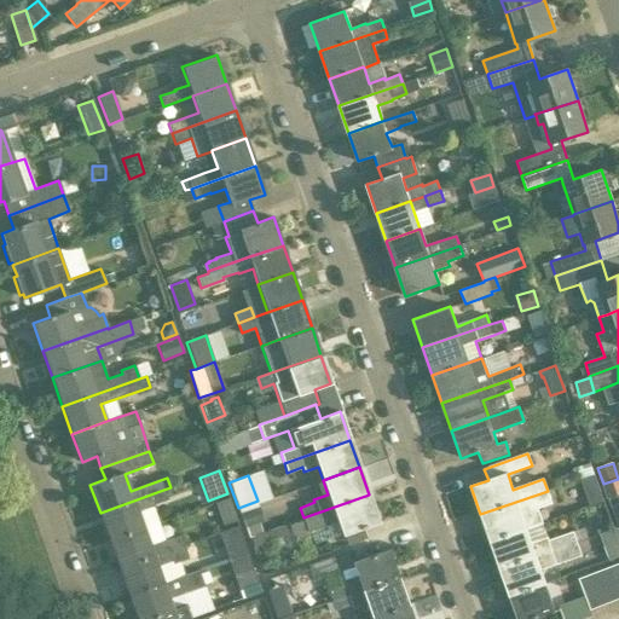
[(580,481),(585,493),(586,493),(599,489),(594,475),(580,479),(580,481)]
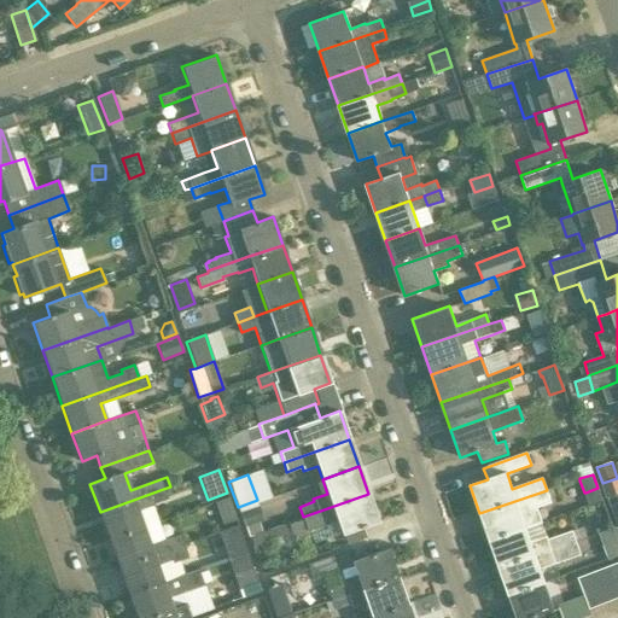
[(617,478),(601,484),(607,499),(617,494),(617,478)]
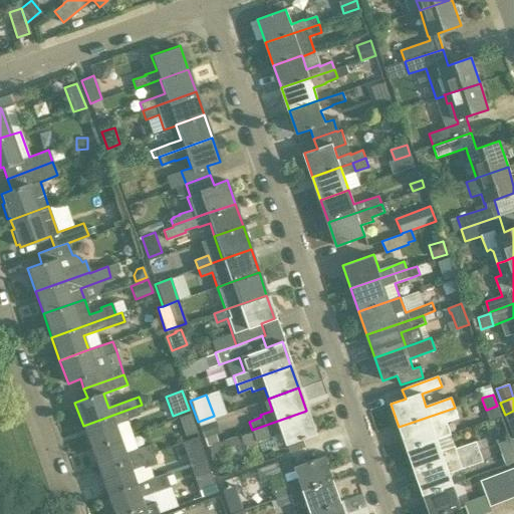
[(136,407),(83,426),(91,449),(119,439),(114,425),(125,421),(125,420),(139,415),(136,407)]
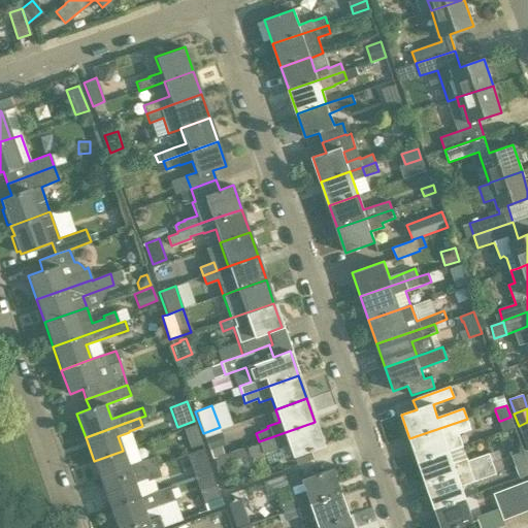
[(467,419),(409,438),(418,462),(450,451),(450,452),(463,447),(459,434),(471,430),(467,419)]
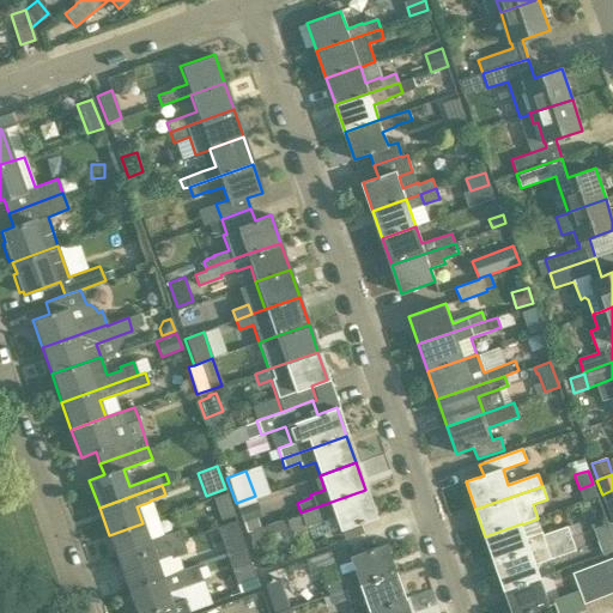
[(365,490),(301,513),(301,515),(285,520),(290,530),(304,526),(304,527),(333,516),(338,530),(375,517),(365,490)]
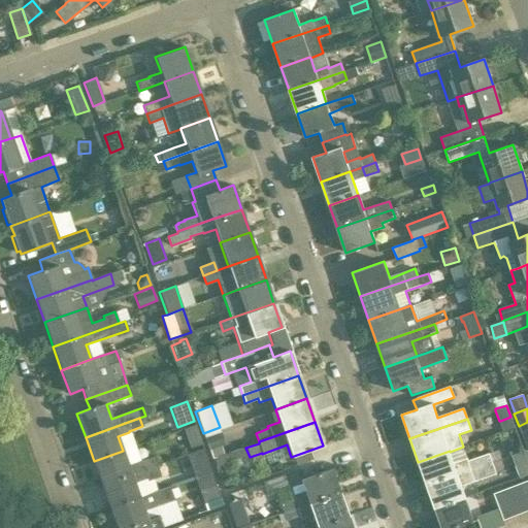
[(195,425),(184,429),(190,448),(202,443),(195,425)]
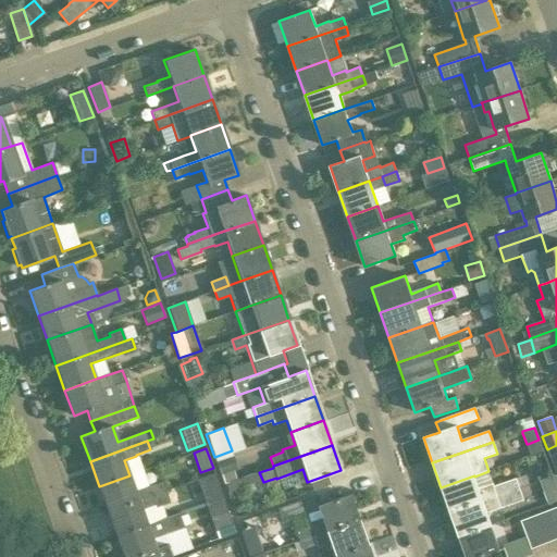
[(233,456),(215,461),(221,475),(237,469),(233,456)]
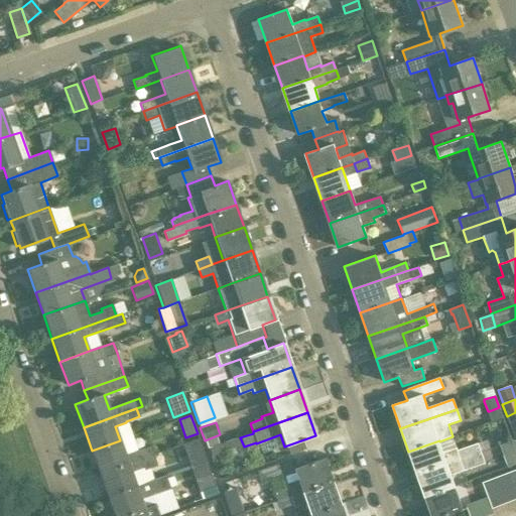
[(197,438),(182,444),(190,468),(206,462),(197,438)]
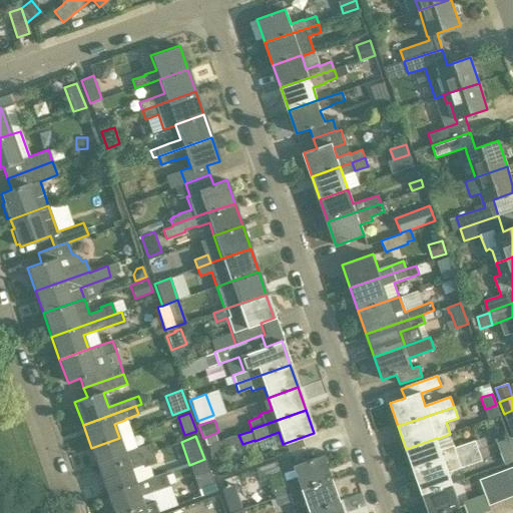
[(235,436),(207,446),(209,453),(238,443),(235,436)]
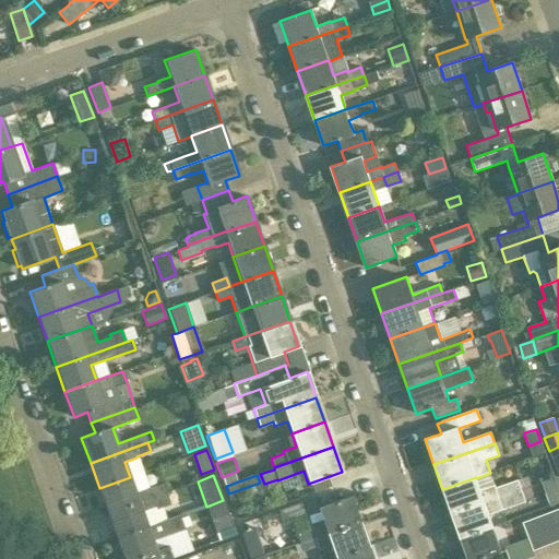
[(130,477),(99,488),(108,513),(165,492),(162,484),(149,488),(149,487),(135,492),(130,477)]
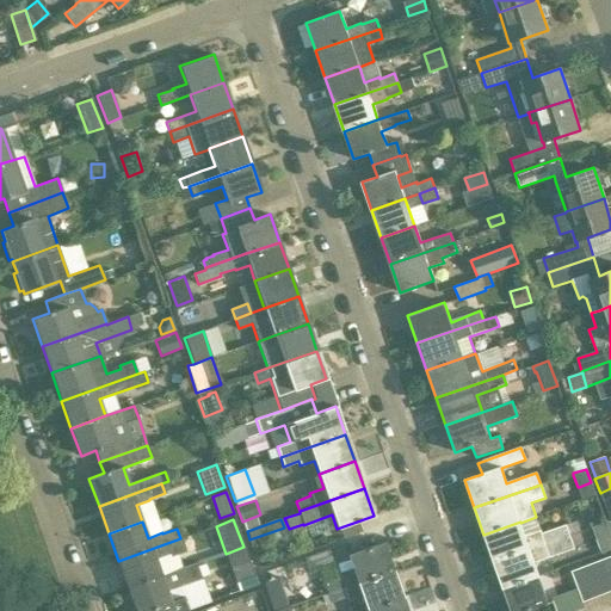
[(525,536),(520,523),(520,522),(483,535),(493,561),(569,535),(566,525),(542,534),(541,530),(525,536)]
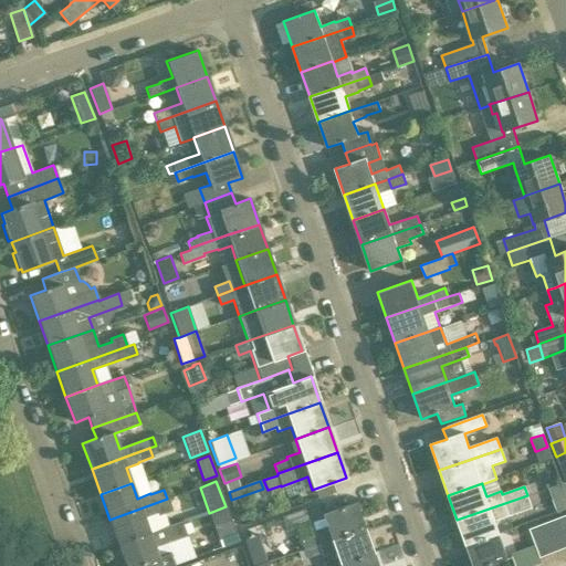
[(465,545),(499,533),(495,522),(532,509),(527,495),(457,520),(465,545)]
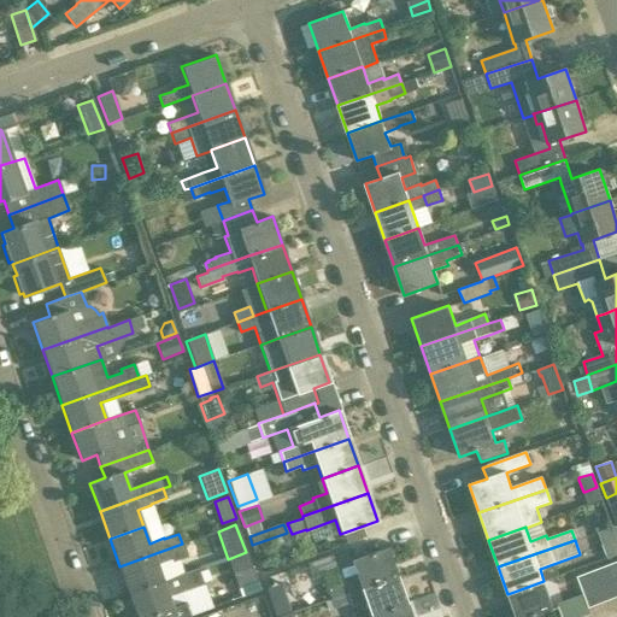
[(163,581),(157,564),(170,559),(171,563),(187,557),(182,544),(119,566),(129,593),(163,581)]
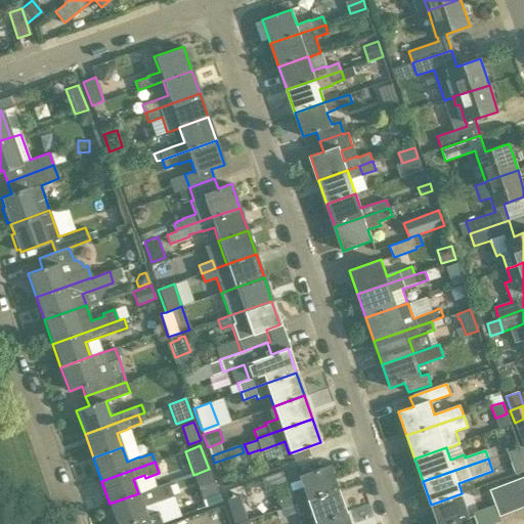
[(297,476),(305,499),(337,489),(329,466),(297,476)]
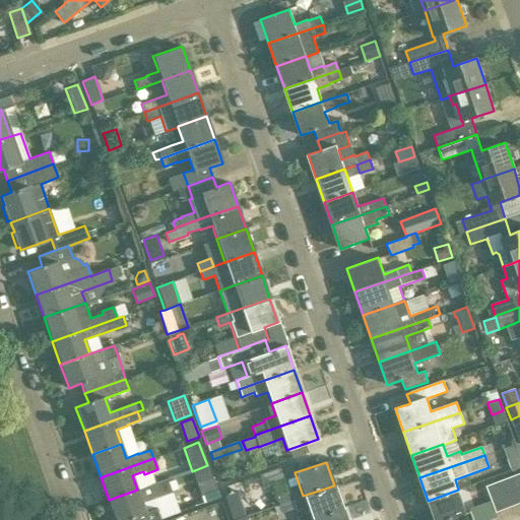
[(201,495),(215,489),(207,465),(192,471),(201,495)]
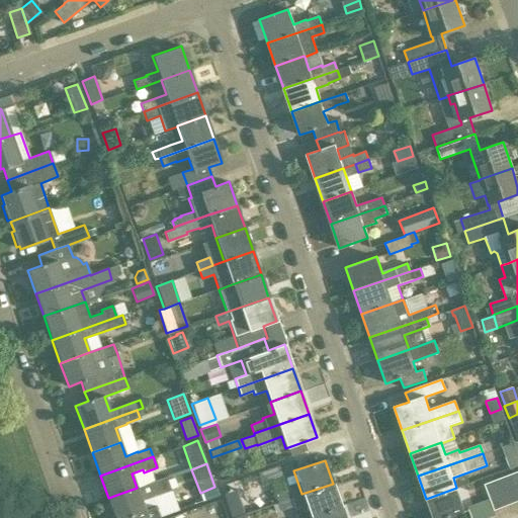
[(279,465),(257,472),(261,485),(283,477),(279,465)]
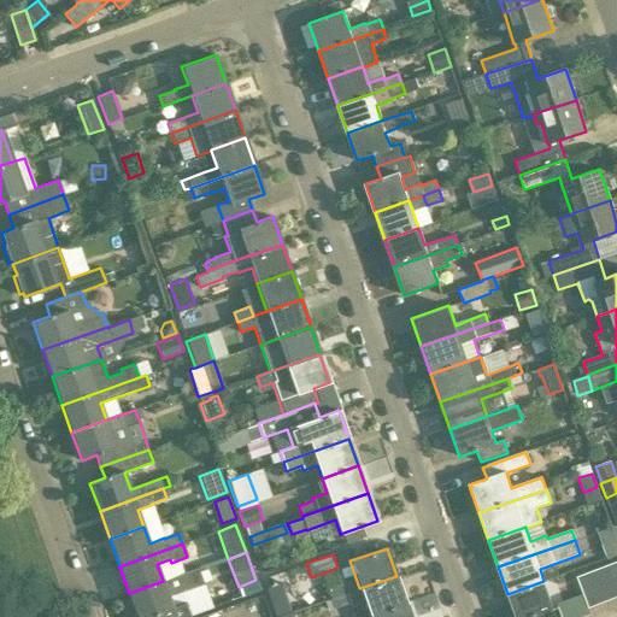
[(616,562),(604,566),(616,598),(616,597),(616,562)]
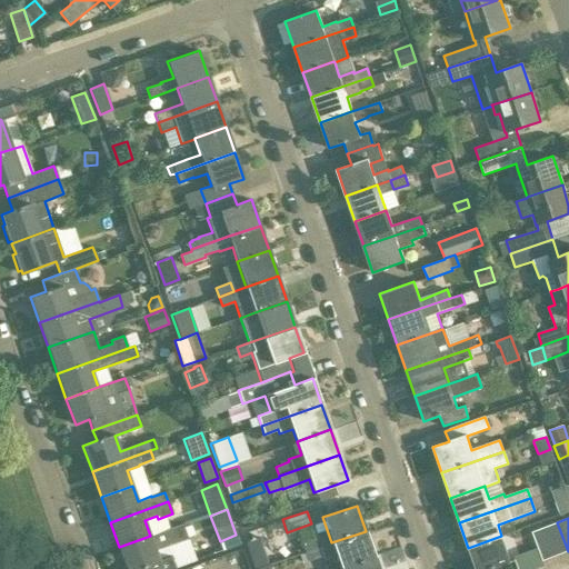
[(545,528),(556,556),(568,551),(557,522),(545,528)]
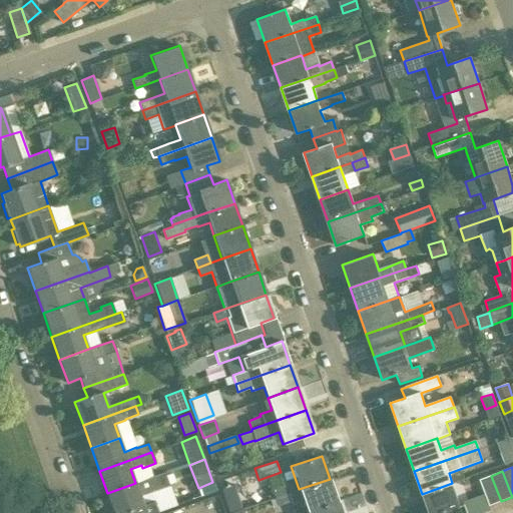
[(164,473),(135,483),(107,493),(113,512),(149,512),(156,511),(153,501),(142,505),(139,496),(168,486),(168,485),(174,482),(171,474),(165,476),(164,473)]
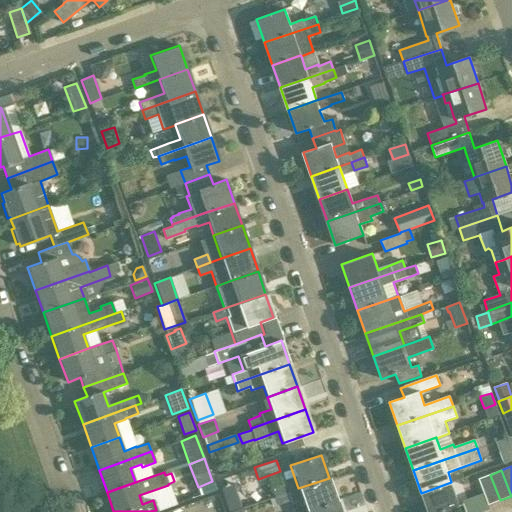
[(500,500),(490,475),(479,479),(488,504),(500,500)]
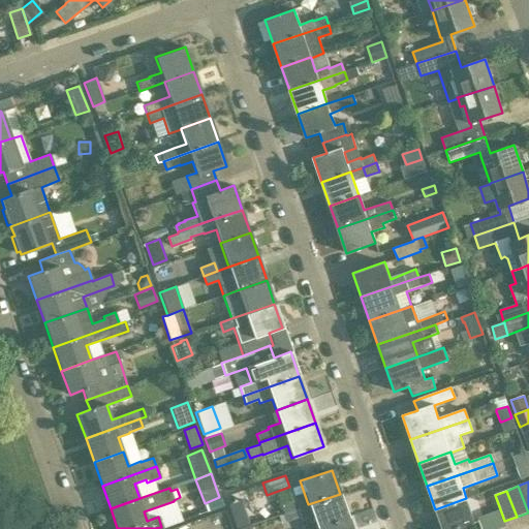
[(312,516),(316,528),(347,517),(340,494),(308,504),(297,508),(283,514),(286,522),(300,518),(300,519),(312,516)]
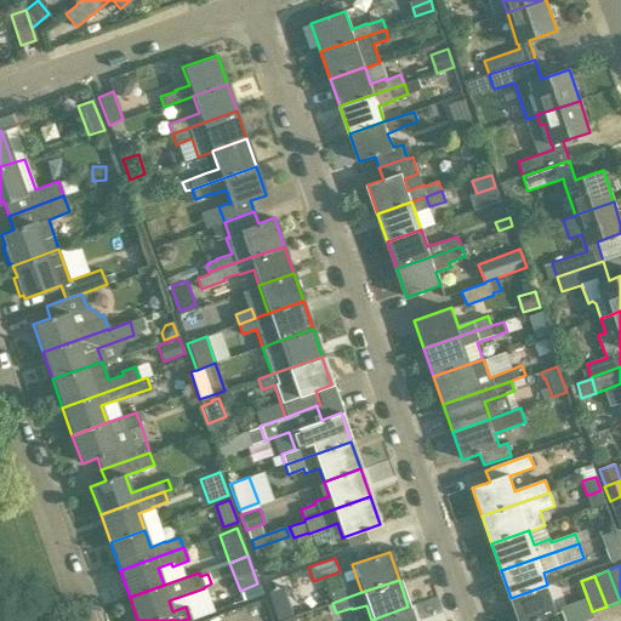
[(547,585),(511,598),(518,620),(535,620),(558,614),(547,585)]
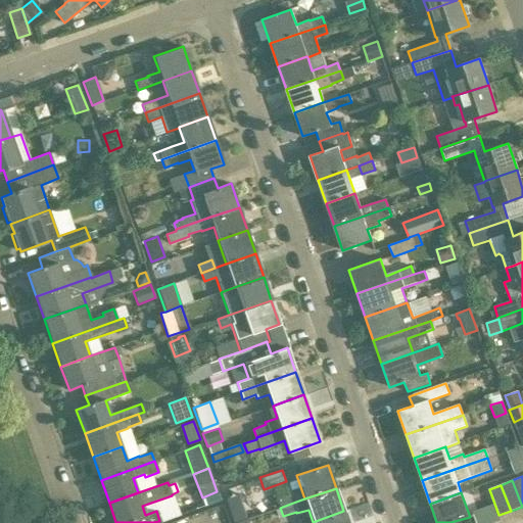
[(278,500),(280,508),(293,503),(291,494),(278,500)]
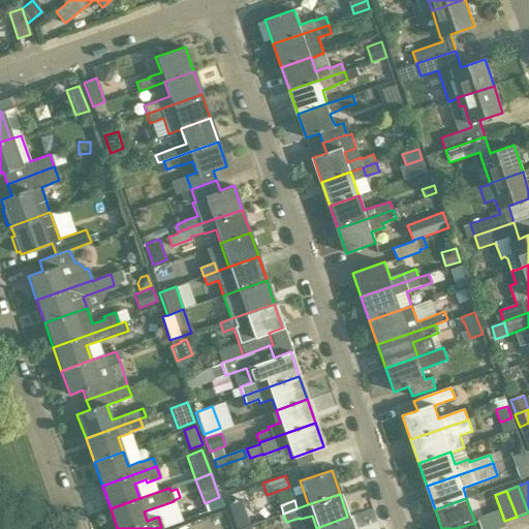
[(252,524),(245,503),(229,508),(237,528),(250,525),(252,524)]
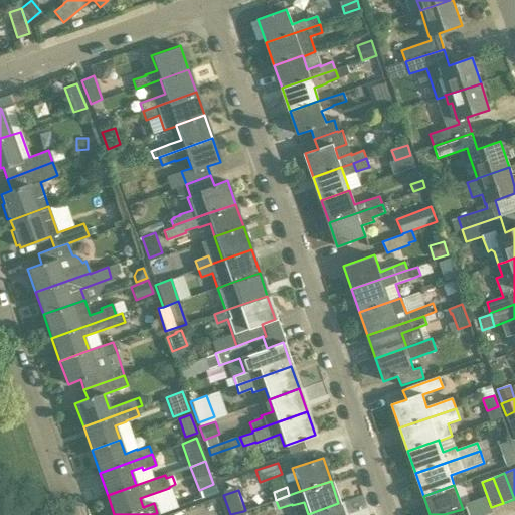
[(308,514),(342,514),(338,503),(308,514)]
